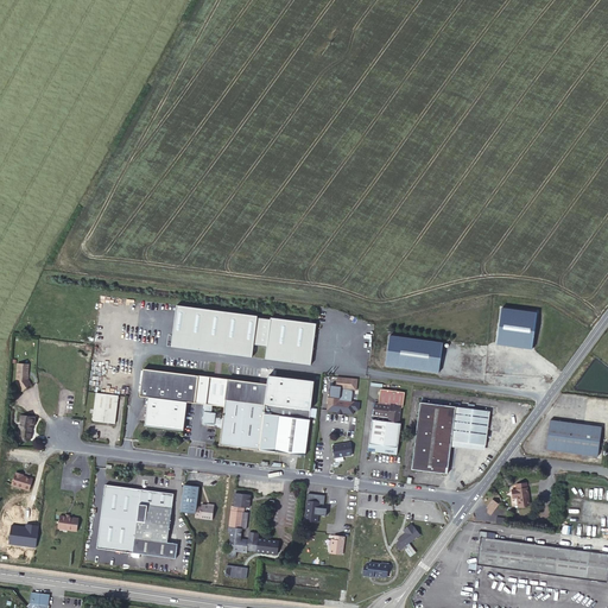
[(170,347),(252,356),(253,344),(266,346),(265,359),(311,363),(316,322),(175,306),(170,347)]
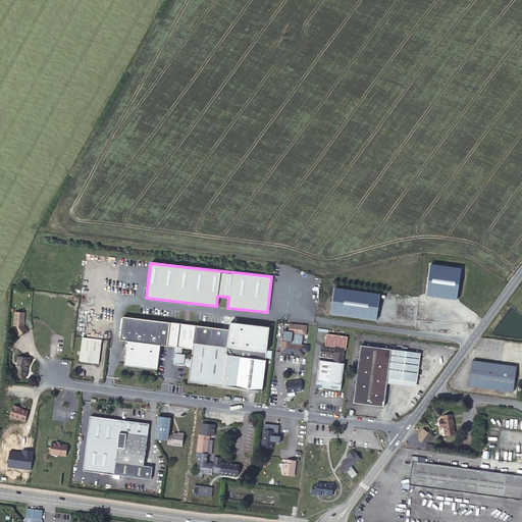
[(426,296),(456,299),(460,267),(430,263),(426,296)]
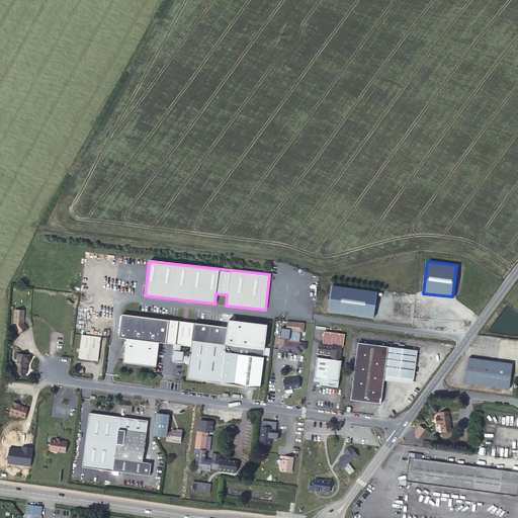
[(377,292),(332,286),(329,312),(373,318),(377,292)]
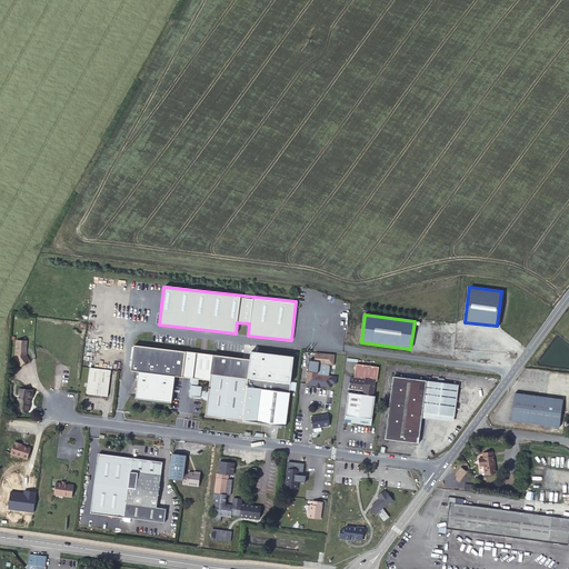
[(90,368),(106,369),(109,336),(95,333),(90,368)]
